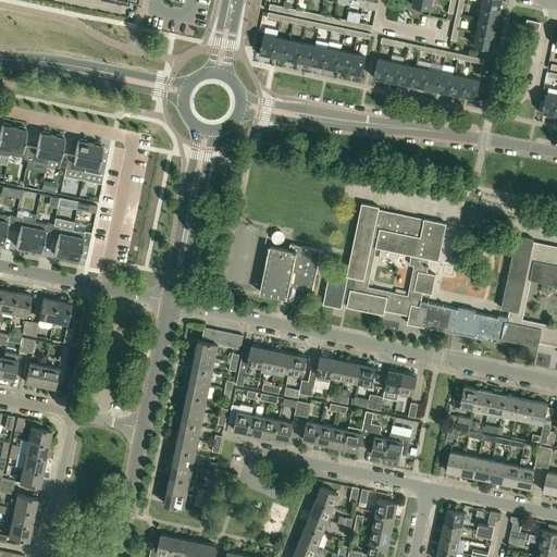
[(500,10),(502,0),(482,0),(482,5),(500,10)]
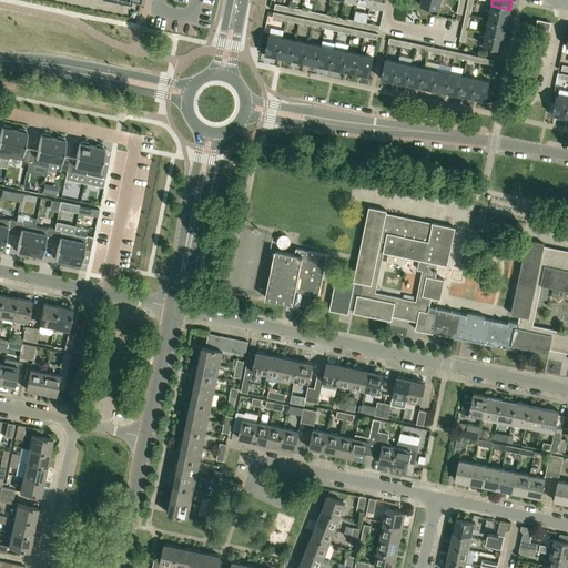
[(507,22),(510,10),(492,6),(488,19),(507,22)]
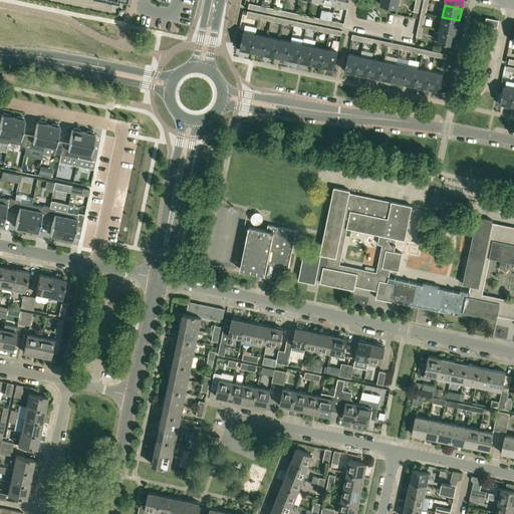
[(457,32),(459,20),(442,17),(440,29),(457,32)]
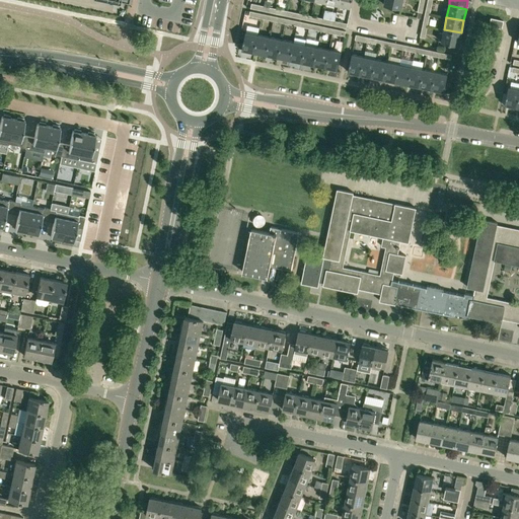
[(490,25),(502,27),(503,20),(492,18),(490,25)]
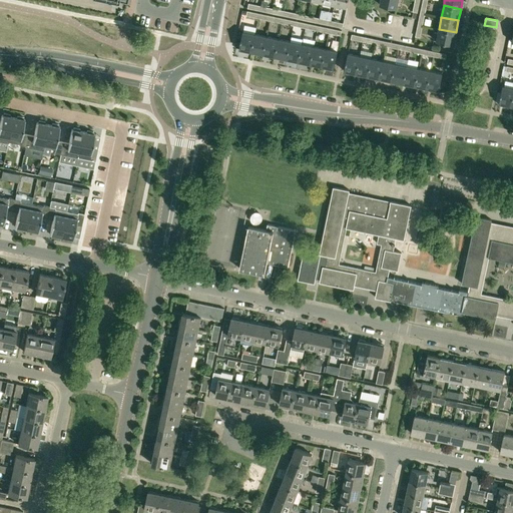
[(453,44),(456,32),(439,29),(436,41),(453,44)]
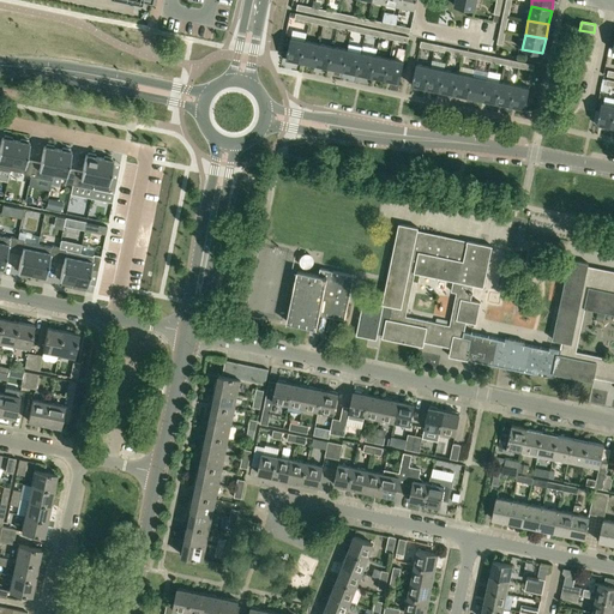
[(301,61),(305,40),(290,37),(287,58),(301,61)]
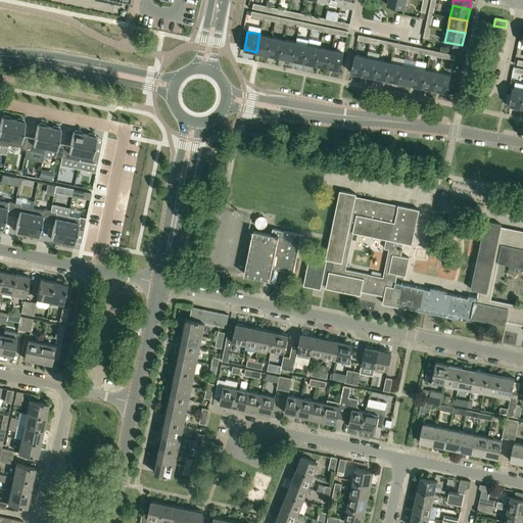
[(269,54),(272,37),(259,34),(256,52),(269,54)]
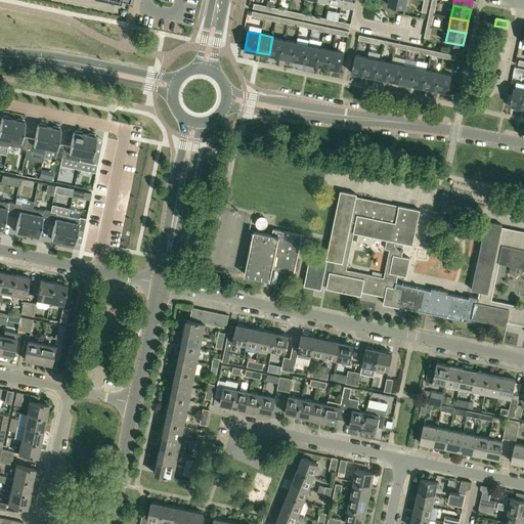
[(280,57),(285,39),(272,37),(269,54),(280,57)]
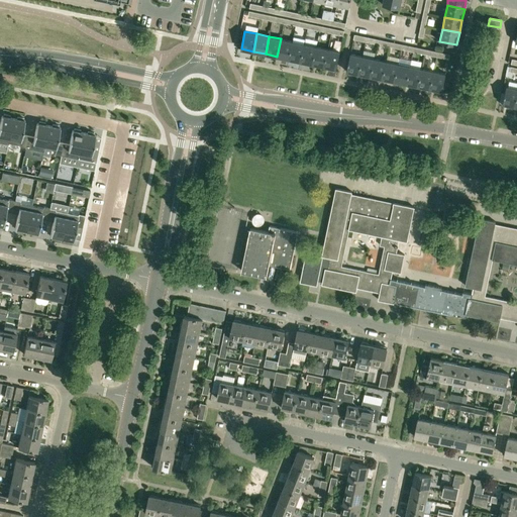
[(289,59),(293,41),(281,38),(277,57),(289,59)]
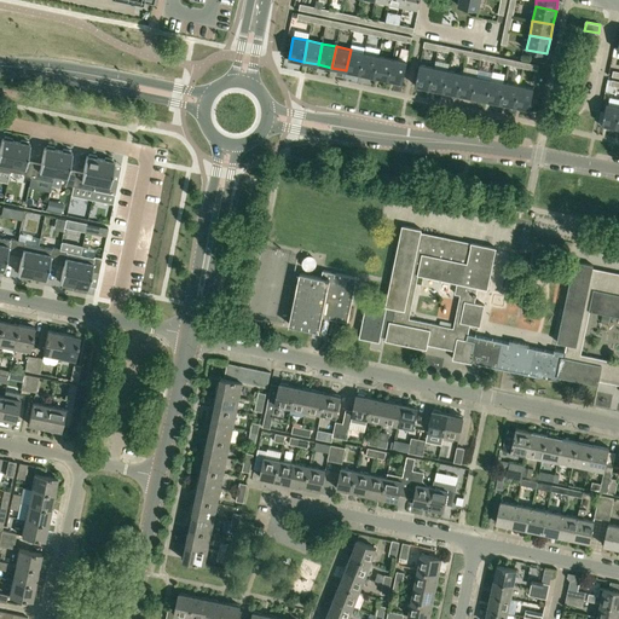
[(360,74),(364,52),(351,50),(346,70),(360,74)]
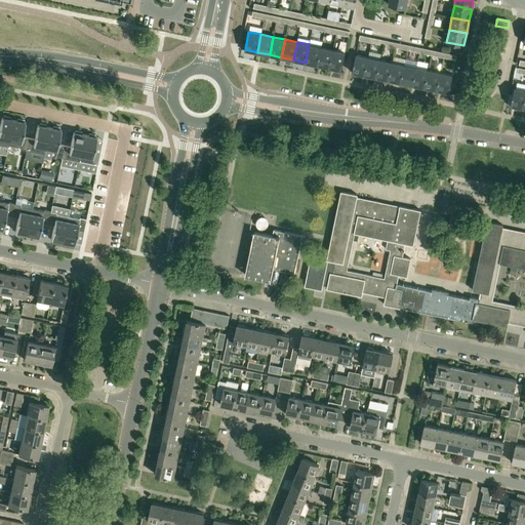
[(318,65),(321,47),(309,44),(306,63),(318,65)]
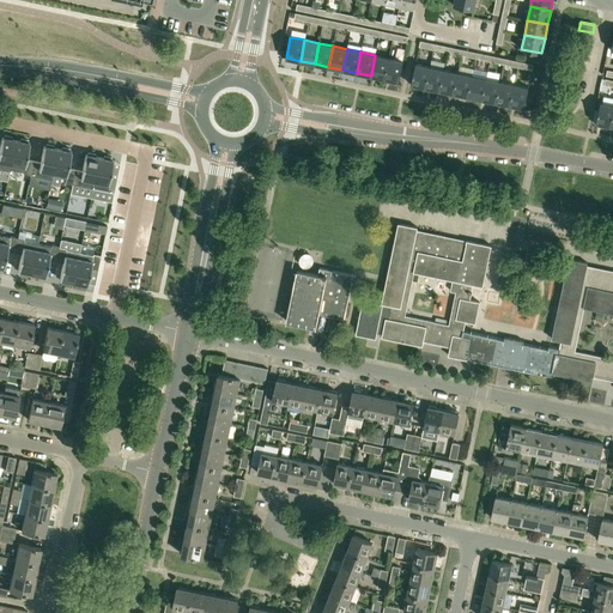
[(384,79),(389,58),(375,55),(371,76),(384,79)]
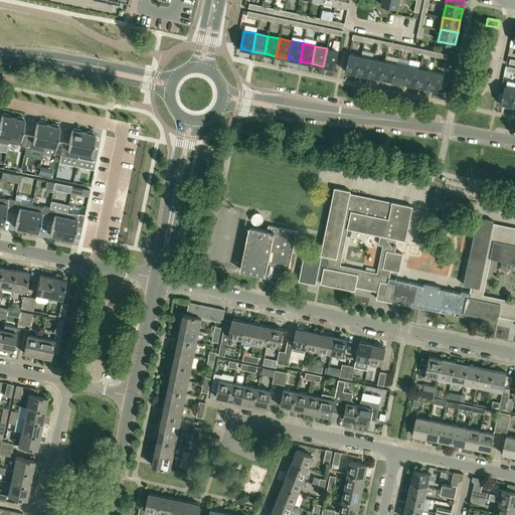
[(327,48),(323,66),(335,68),(339,51),(327,48)]
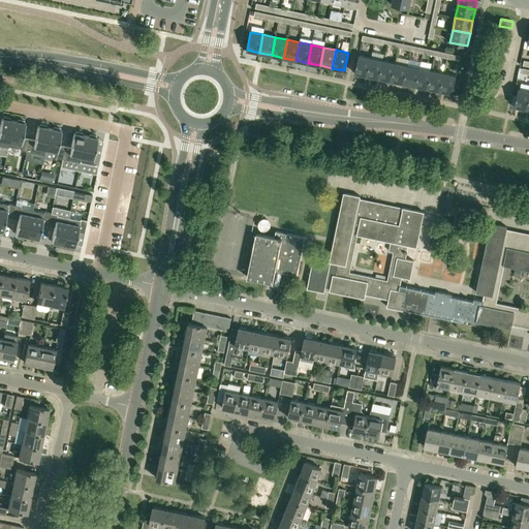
[(367,75),(371,57),(359,55),(354,72),(367,75)]
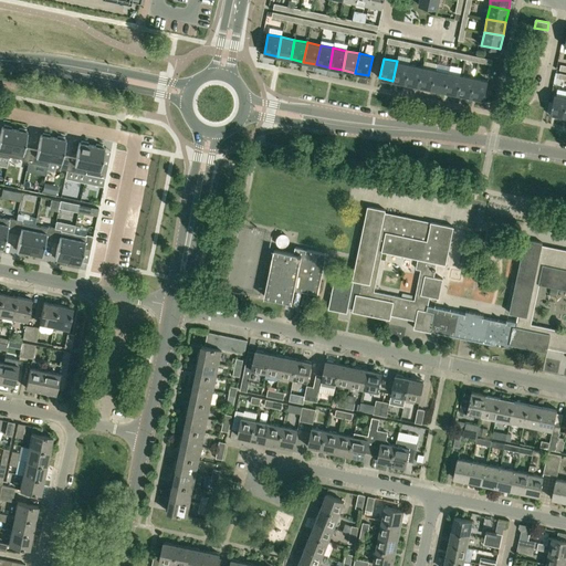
[(406,83),(410,64),(397,61),(392,81),(406,83)]
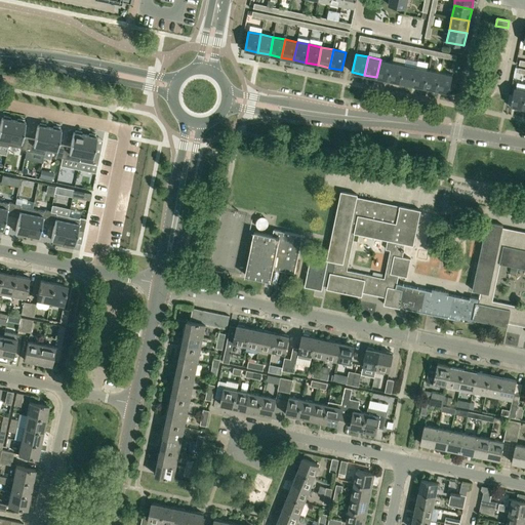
[(389,80),(393,62),(380,59),(376,77),(389,80)]
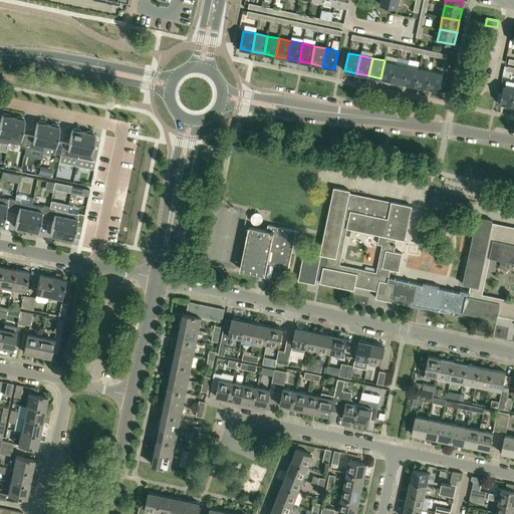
[(393,80),(396,63),(384,60),(380,78),(393,80)]
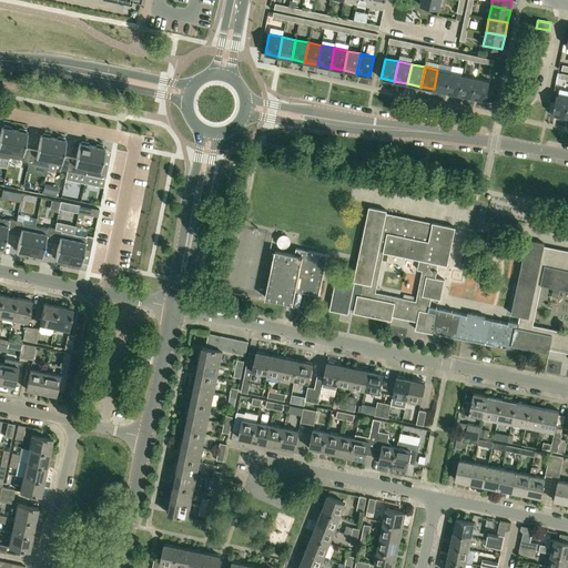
[(446,92),(450,72),(437,70),(434,89),(446,92)]
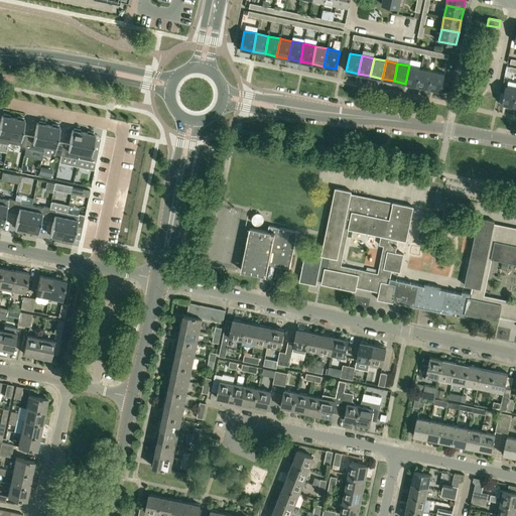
[(417,86),(421,69),(409,66),(405,84),(417,86)]
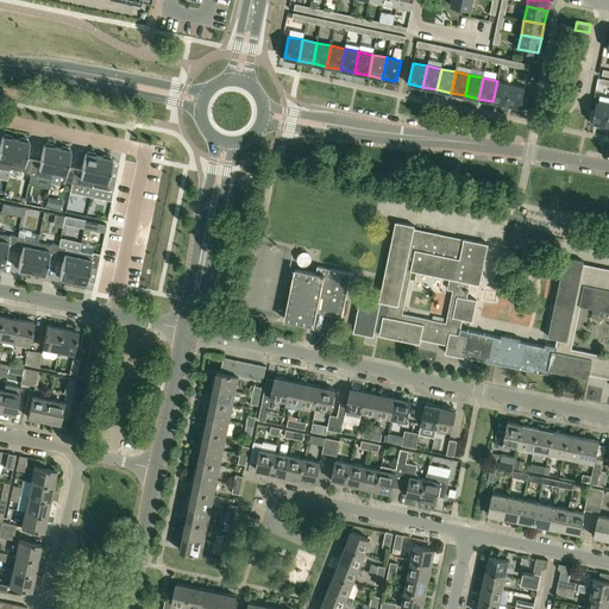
[(507,105),(512,83),(497,81),(493,101),(507,105)]
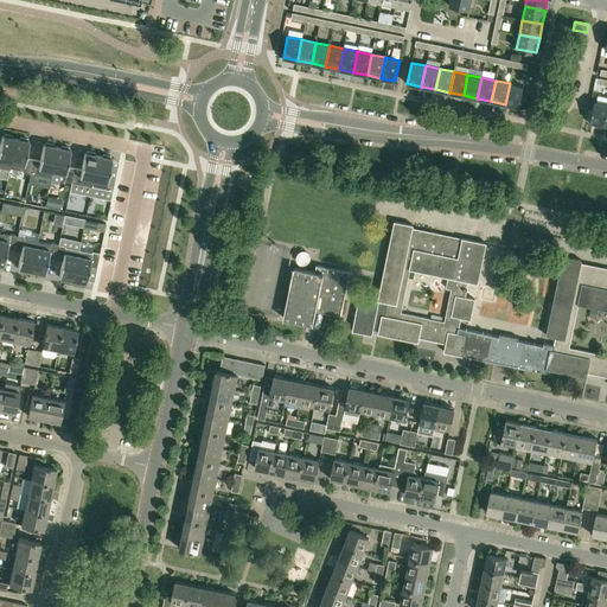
[(510,83),(505,104),(519,107),(524,87),(510,83)]
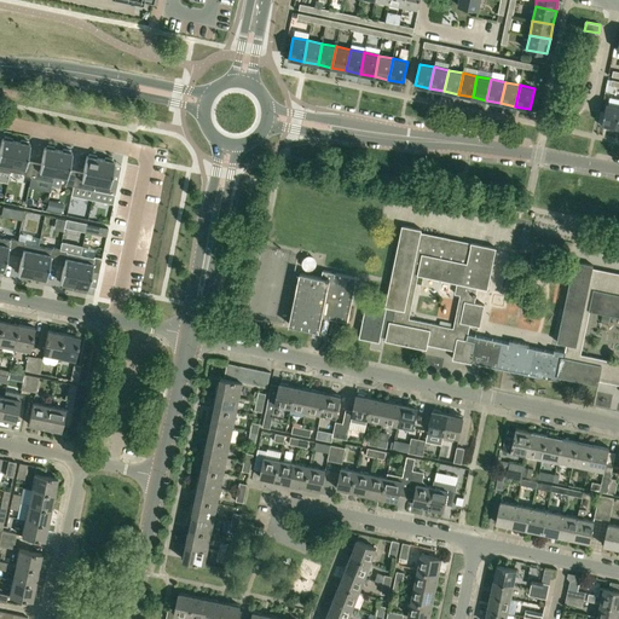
[(617,127),(618,114),(618,105),(606,103),(602,125),(617,127)]
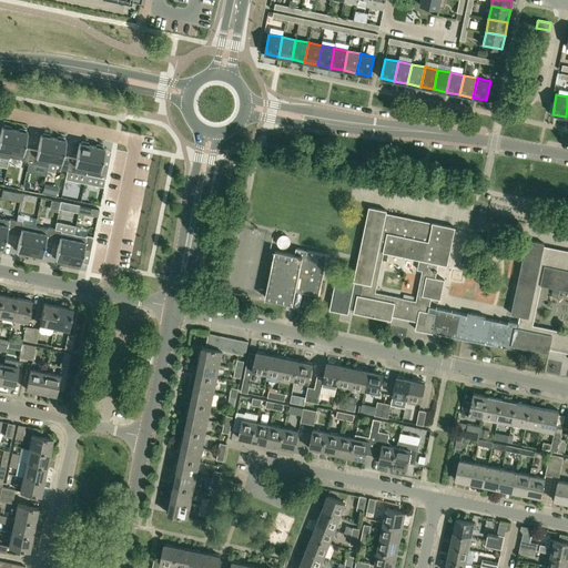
[(0,155),(9,158),(14,129),(11,129),(11,127),(4,125),(3,127),(2,127),(0,134),(0,155)]
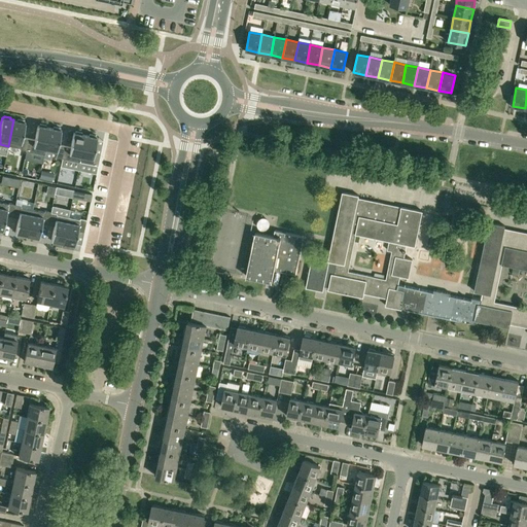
[(13,119),(8,146),(9,145),(21,147),(20,149),(26,150),(29,138),(23,137),(26,123),(24,121),(25,120),(18,118),(18,120),(13,119)]
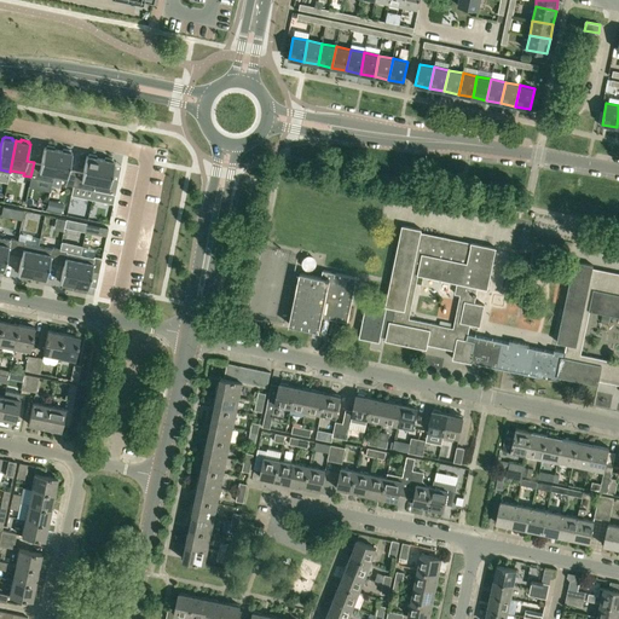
[(30,177),(52,181),(58,150),(55,149),(55,146),(46,145),(46,148),(44,146),(41,163),(34,162),(30,177)]
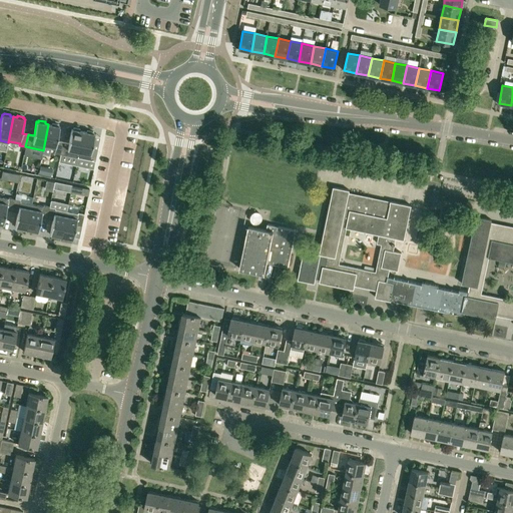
[(51,124),(48,124),(43,150),(44,146),(55,148),(54,152),(60,153),(63,141),(57,140),(60,126),(58,126),(58,124),(52,123),(51,124)]
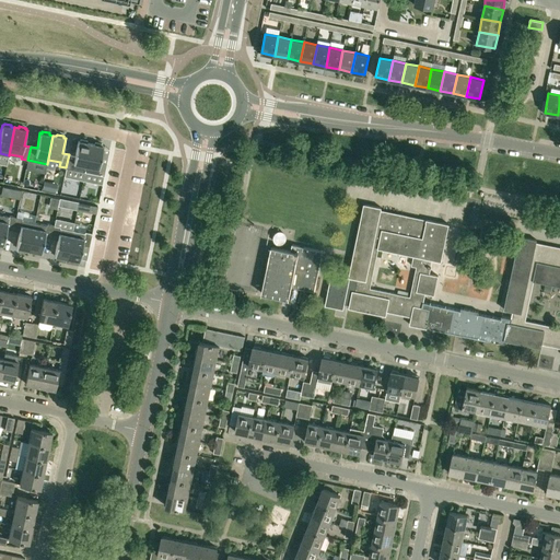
[(85,172),(91,143),(88,142),(88,141),(80,139),(80,141),(78,141),(74,156),(69,154),(66,167),(85,172)]
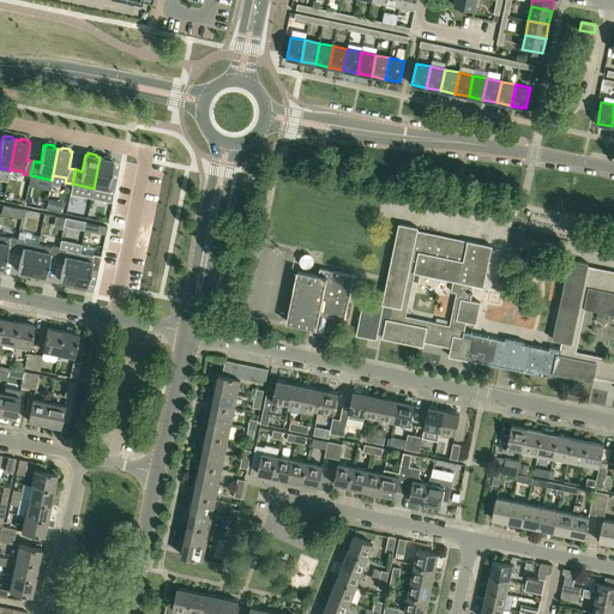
[(100,157),(94,188),(114,192),(116,179),(110,176),(114,160),(112,160),(112,157),(104,156),(103,158),(100,157)]
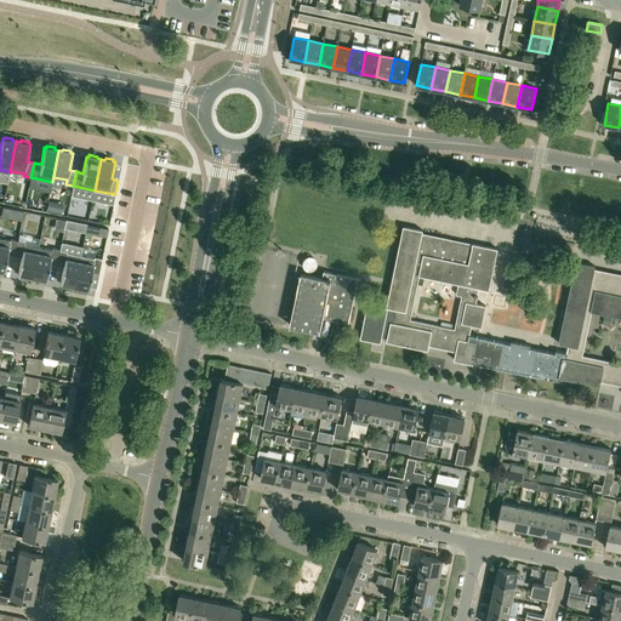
[(85,233),(87,224),(77,222),(74,231),(85,233)]
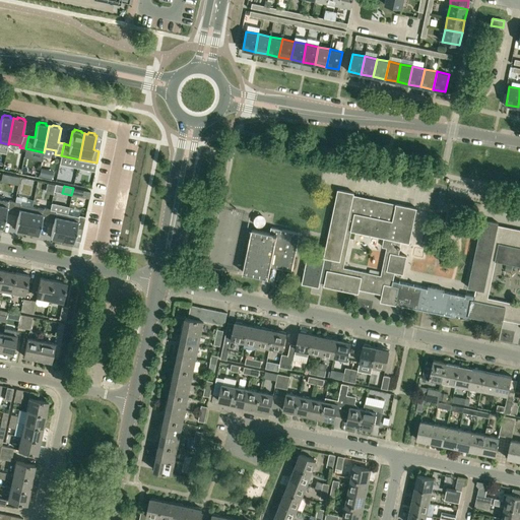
[(399,254),(401,241),(409,243),(412,229),(416,208),(353,195),(354,193),(338,189),(324,257),(325,257),(325,258),(308,254),(302,283),(319,286),(320,282),(325,283),(324,285),(359,293),(360,286),(383,291),(381,302),(397,305),(400,286),(392,285),(395,272),(403,273),(407,256),(399,254)]
